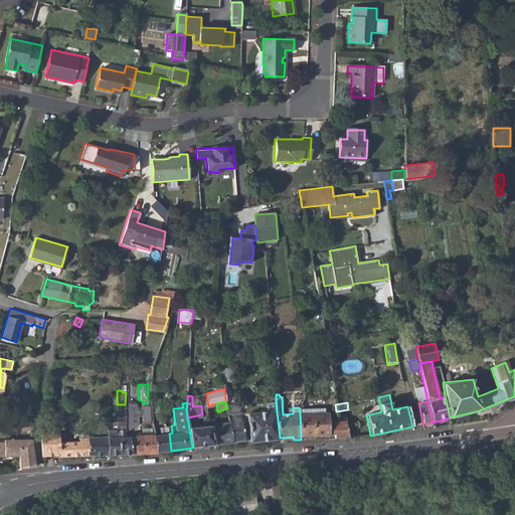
[(211,408),(208,408),(208,413),(217,411),(216,403),(210,405),(211,408)]
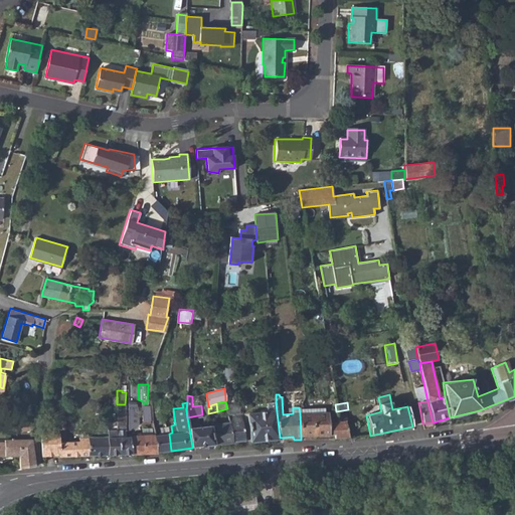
[(247,413),(250,441),(250,442),(279,439),(280,438),(276,403),(271,403),(272,411),(247,413)]
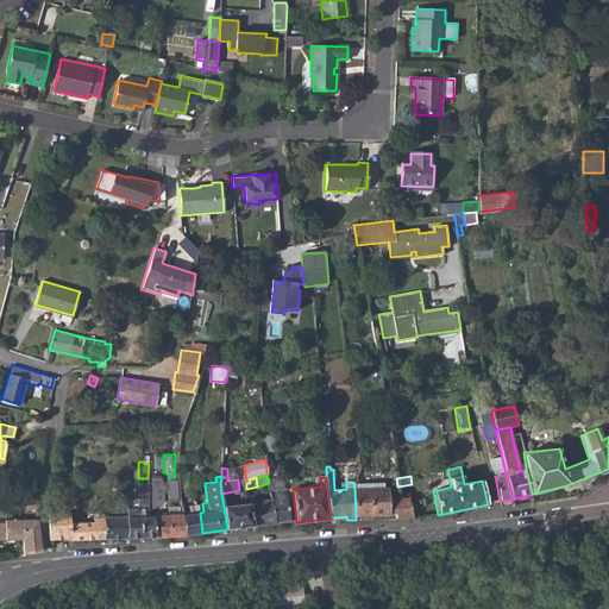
[(148,478),(138,478),(138,490),(148,490),(148,478)]
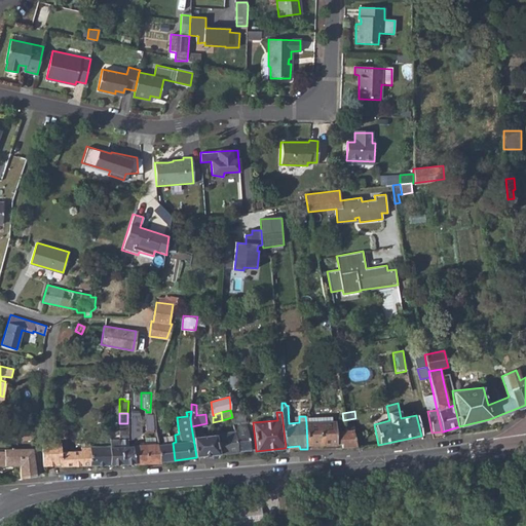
[(318,422),(306,422),(307,445),(336,444),(335,431),(334,421),(328,421),(318,422)]
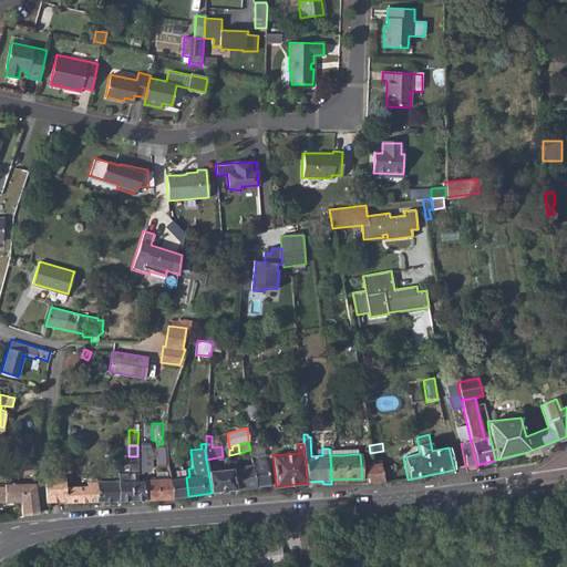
[(257,456),(251,456),(253,464),(257,487),(270,485),(267,464),(265,455),(257,456)]
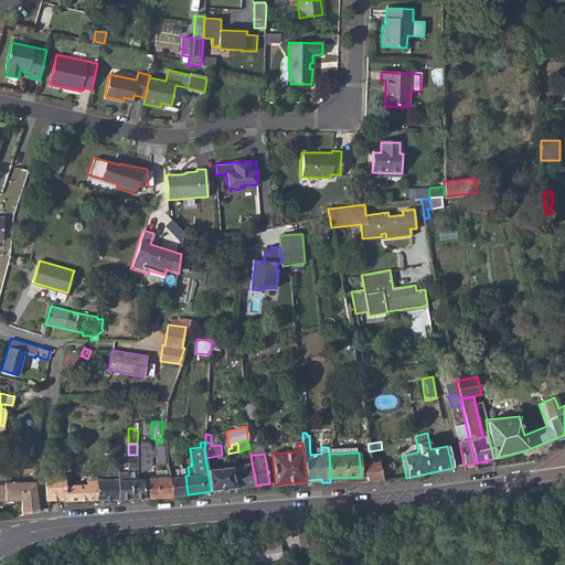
[(128,455),(128,467),(136,467),(138,467),(137,455),(128,455)]
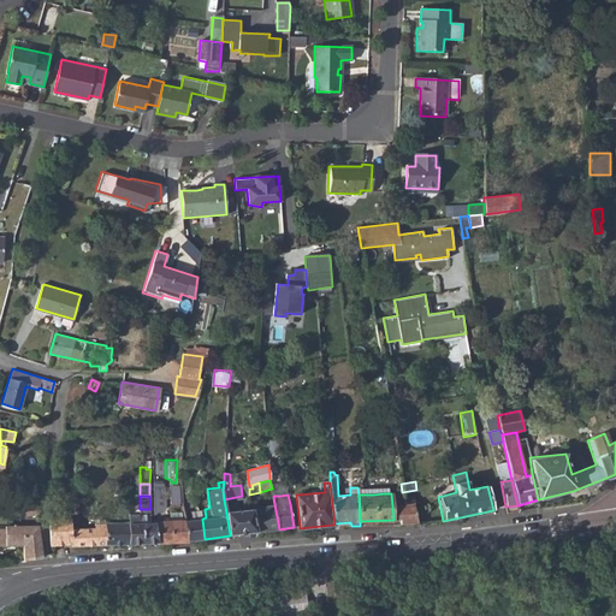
[(404,504),(398,504),(400,520),(400,523),(418,523),(413,504),(413,502),(404,504)]
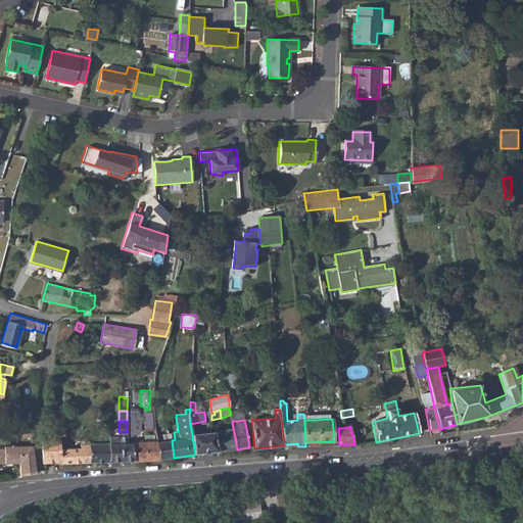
[(233,428),(214,431),(214,432),(217,452),(237,449),(233,428)]
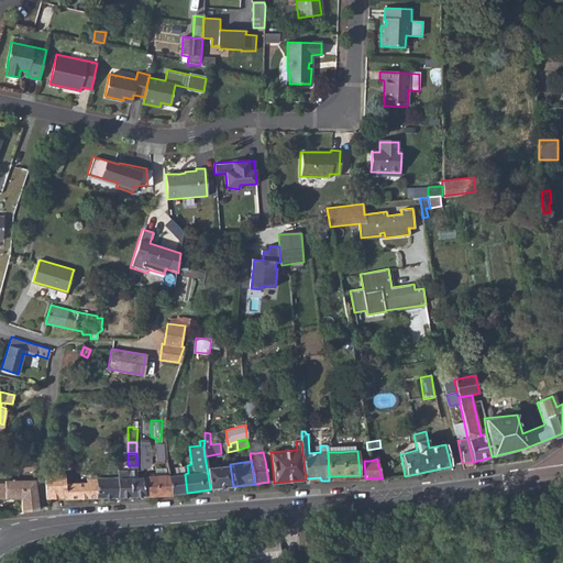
[(175,474),(168,475),(170,495),(187,493),(185,474),(188,473),(187,465),(180,465),(175,466),(175,474)]
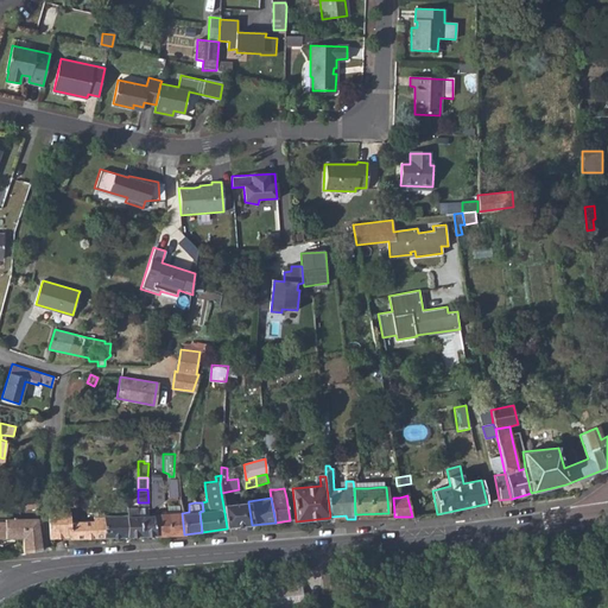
[(248,502),(223,506),(227,527),(252,525),(248,502)]
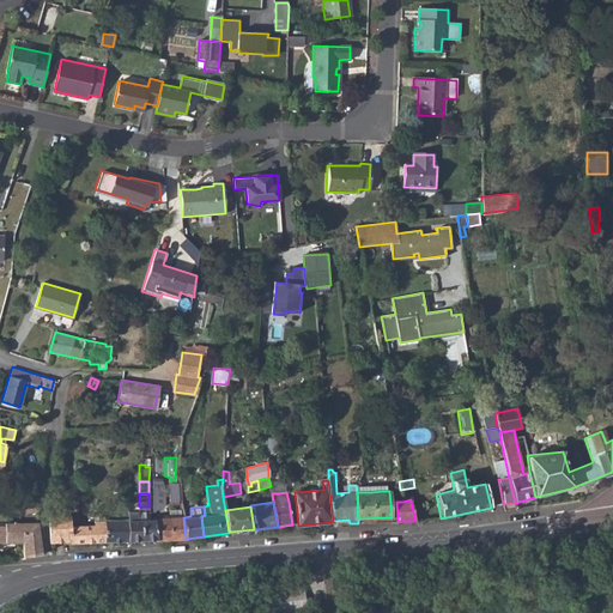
[(71,516),(49,517),(50,544),(64,542),(64,544),(105,542),(105,541),(105,521),(95,521),(93,526),(71,526),(71,516)]
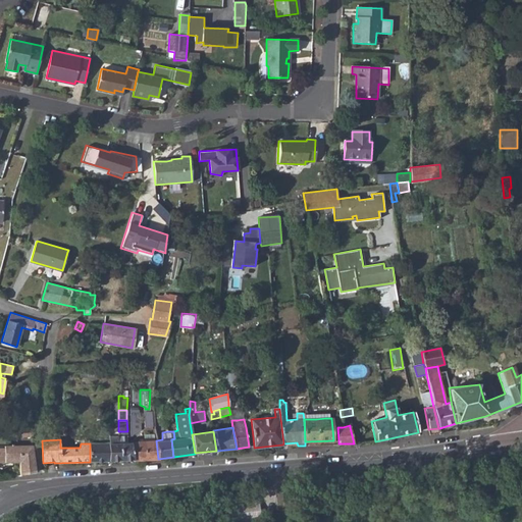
[(129,440),(118,441),(120,461),(133,460),(129,440)]
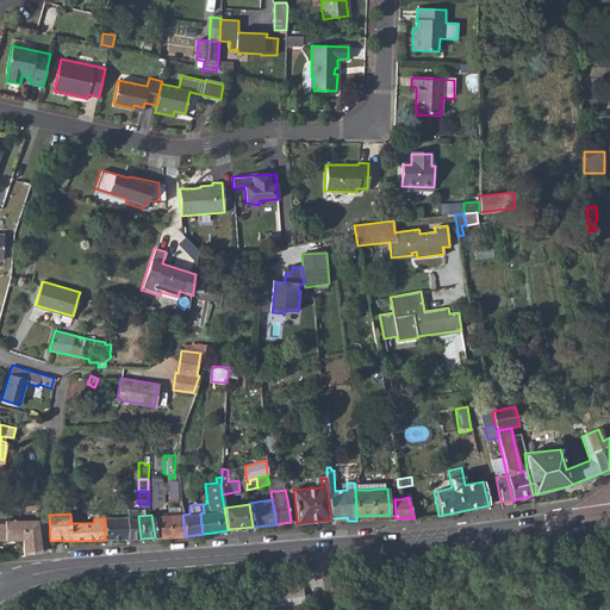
[(168,515),(151,515),(155,537),(170,536),(168,515)]
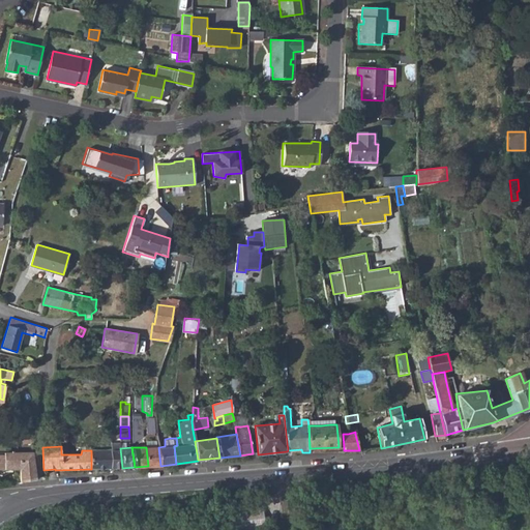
[(147,447),(146,447),(148,466),(160,466),(158,447),(156,447),(147,447)]
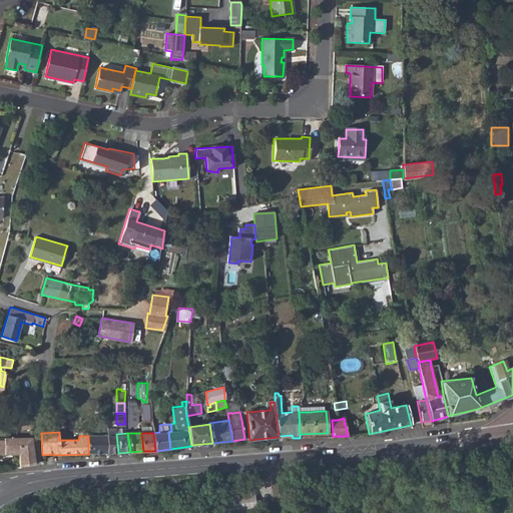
[(106,434),(88,435),(88,436),(88,453),(107,453),(106,434)]
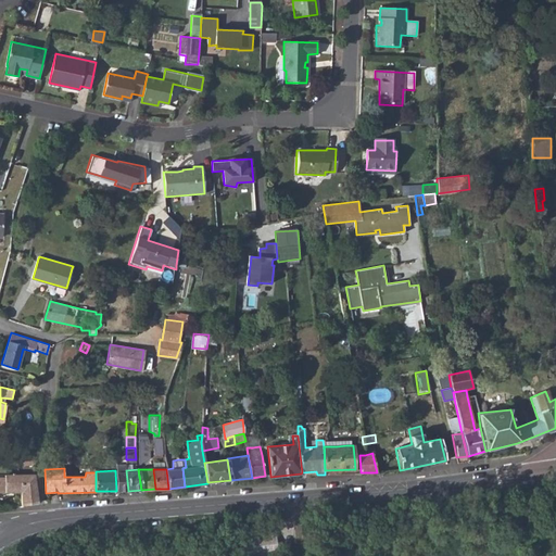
[(116,470),(115,470),(116,491),(128,491),(126,470),(116,470)]
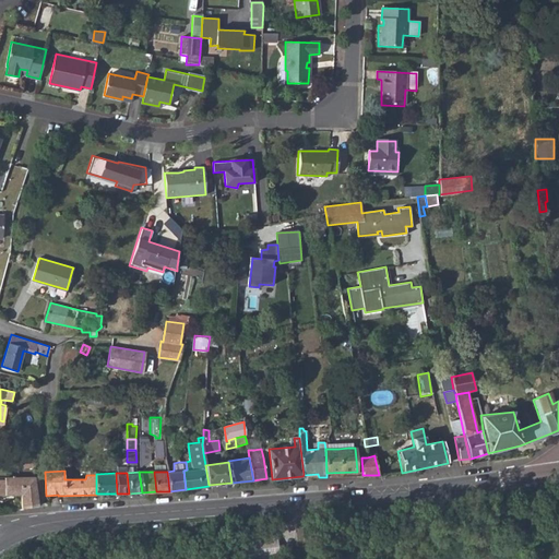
[(35,476),(2,477),(3,496),(20,496),(21,508),(37,507),(35,476)]
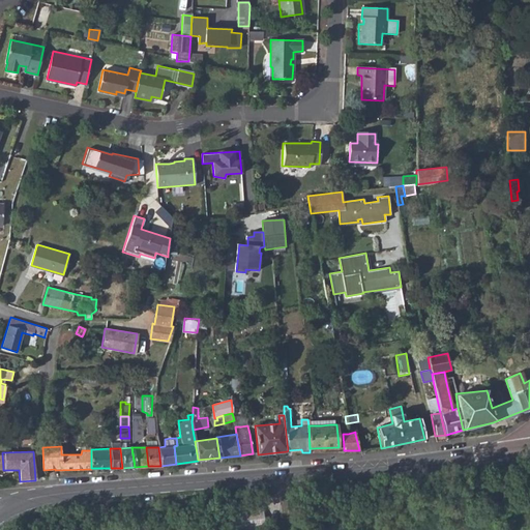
[(529,464),(529,460),(510,463),(512,474),(529,471),(529,464)]
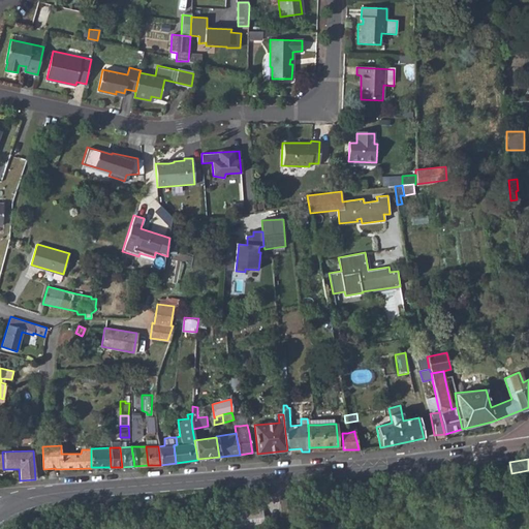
[(235,503),(236,508),(236,511),(254,509),(253,501),(235,503)]
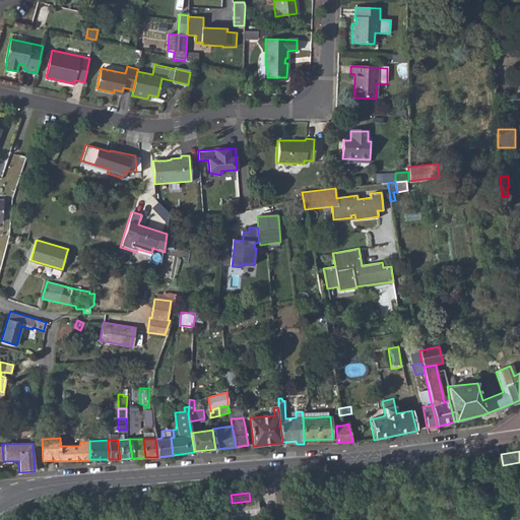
[(250,501),(232,503),(233,519),(248,519),(260,519),(258,500),(250,501)]
